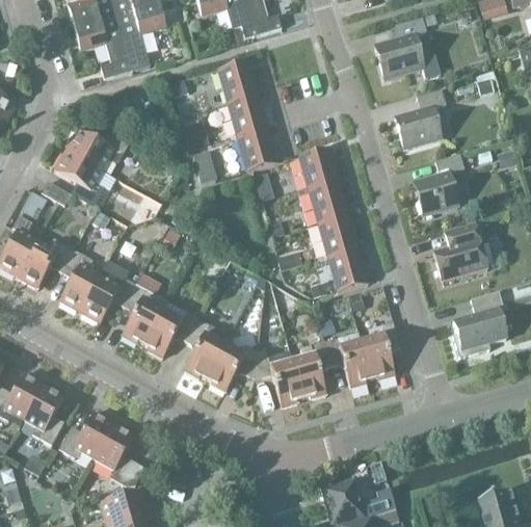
[(68,4),(75,27),(115,16),(111,0),(82,0),(68,4)]
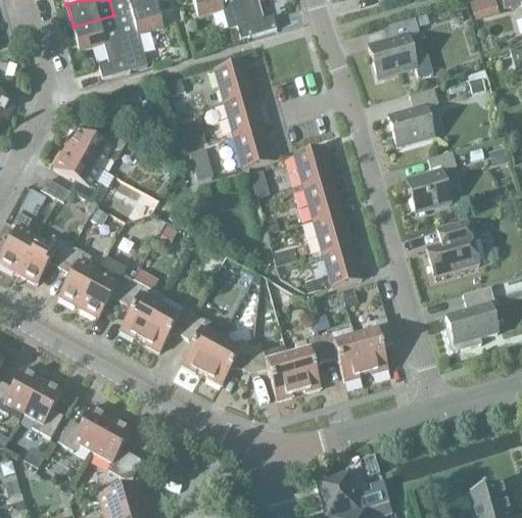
[(109,0),(113,15),(156,3),(155,0),(109,0)]
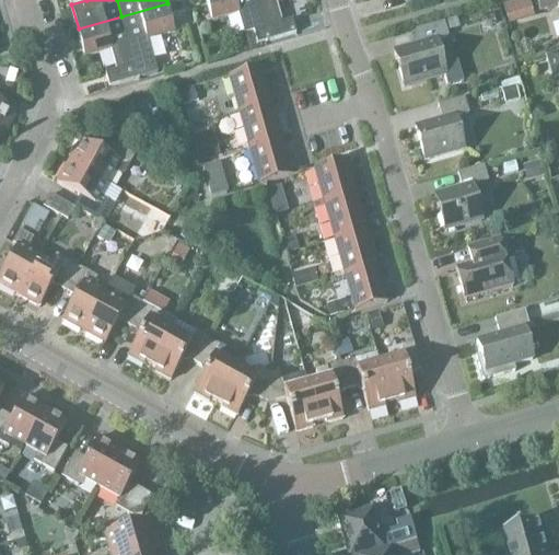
[(207,0),(212,16),(239,9),(244,30),(254,26),(258,39),(269,36),(258,0),(207,0)]
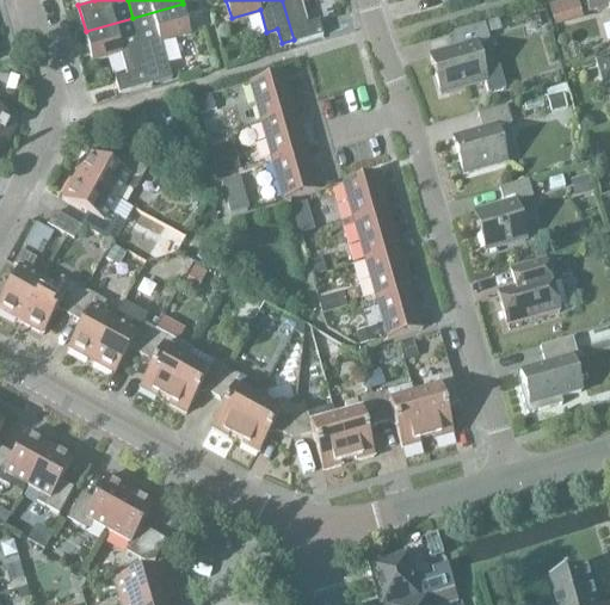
[(282,0),(294,39),(324,31),(320,17),(308,20),(303,0),(282,0)]
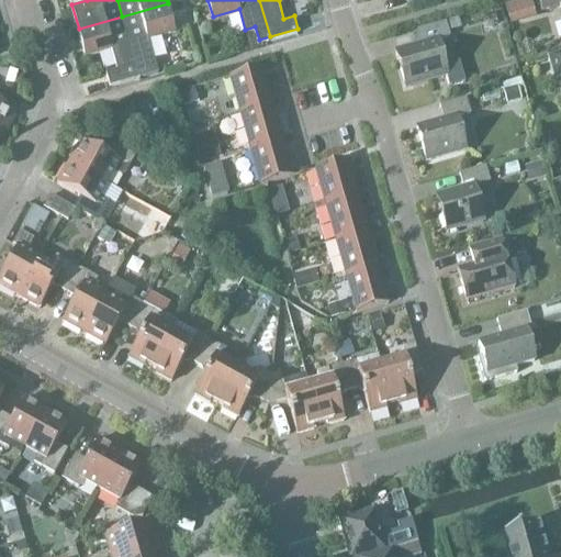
[(168,3),(122,17),(138,75),(159,68),(149,35),(176,28),(168,3)]
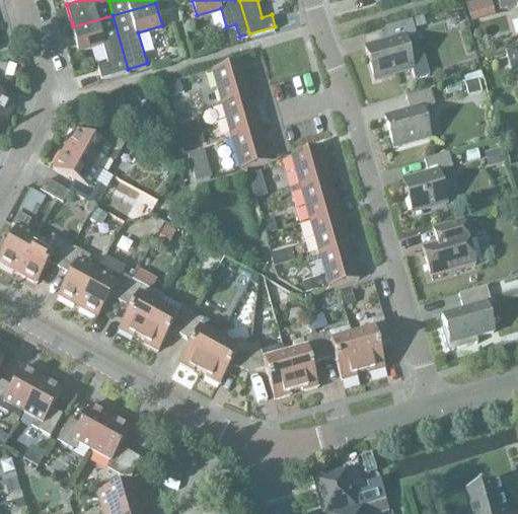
[(128,69),(113,15),(73,26),(79,49),(103,43),(108,61),(98,64),(101,76),(128,69)]
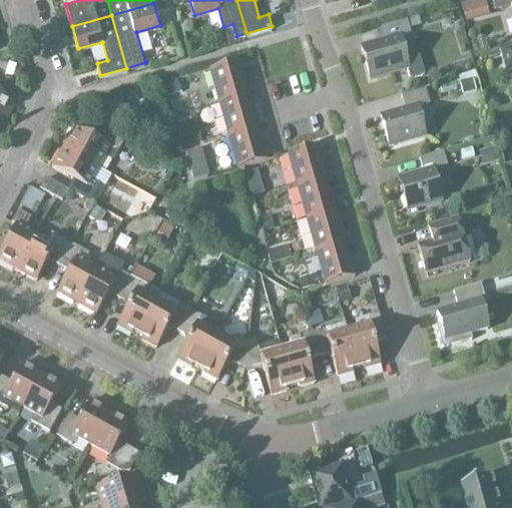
[(399,33),(411,29),(408,16),(383,23),(387,36),(362,43),(371,75),(408,65),(411,75),(425,71),(420,51),(405,55),(399,33)]
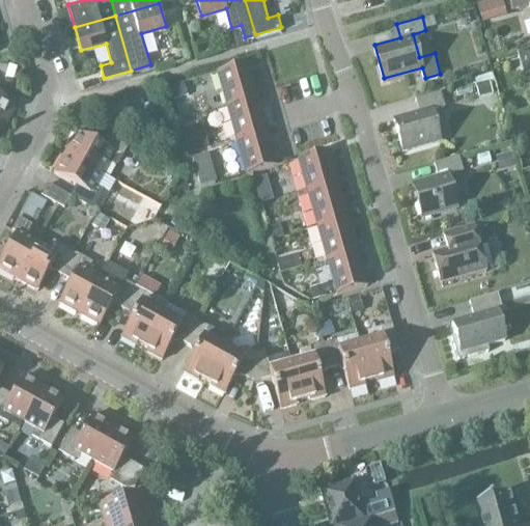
[(529,45),(518,50),(524,72),(529,68),(529,45)]
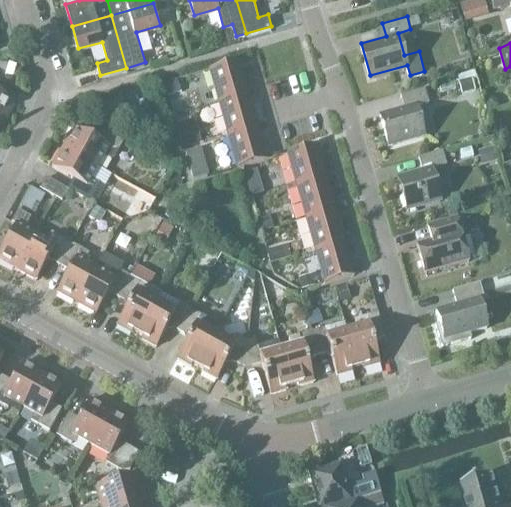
[(240,57),(210,66),(219,99),(249,90),(240,57)]
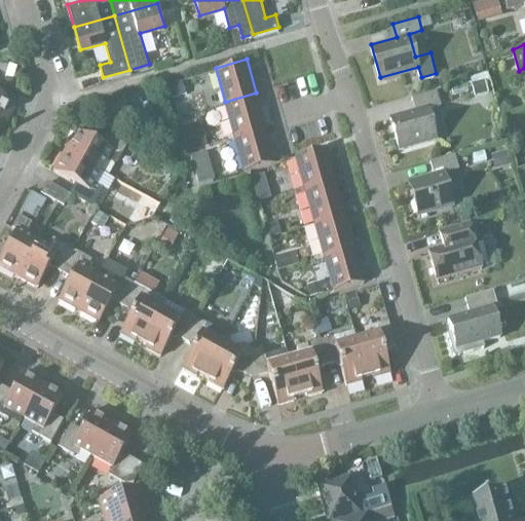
[(171,81),(174,94),(186,90),(182,78),(171,81)]
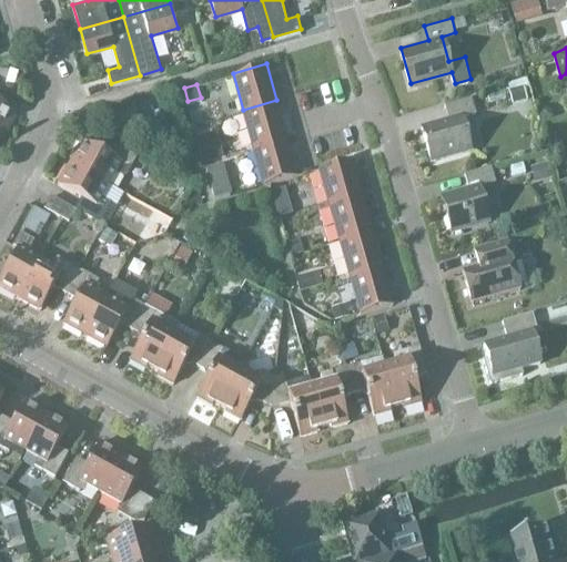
[(463,114),(476,110),(472,94),(445,102),(449,116),(422,124),(432,157),(472,146),(463,114)]
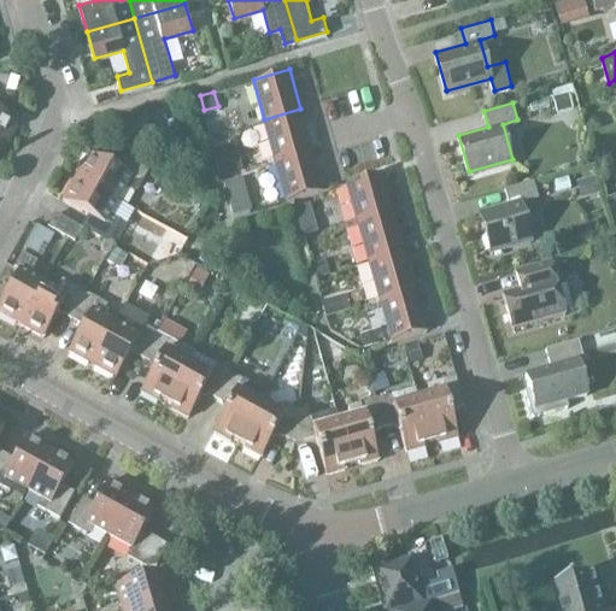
[(0,139),(4,141),(17,117),(0,107),(0,139)]
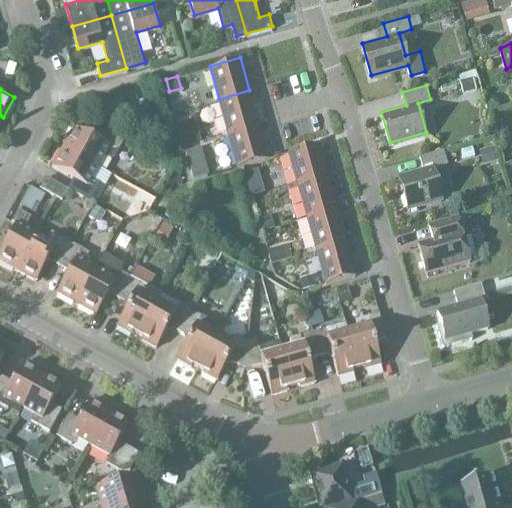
[(229,131),(259,123),(249,90),(219,99),(229,131)]
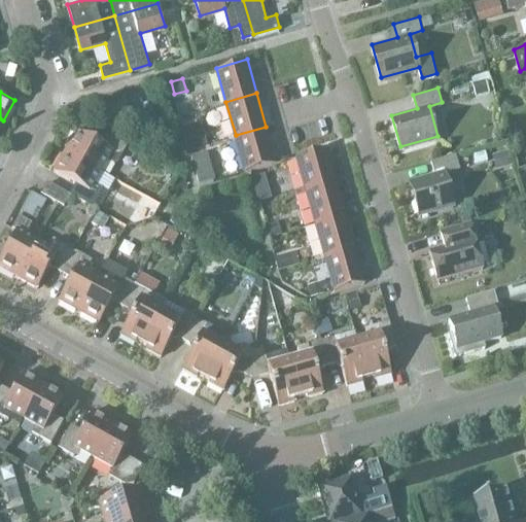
[(183,125),(189,147),(209,142),(202,119),(183,125)]
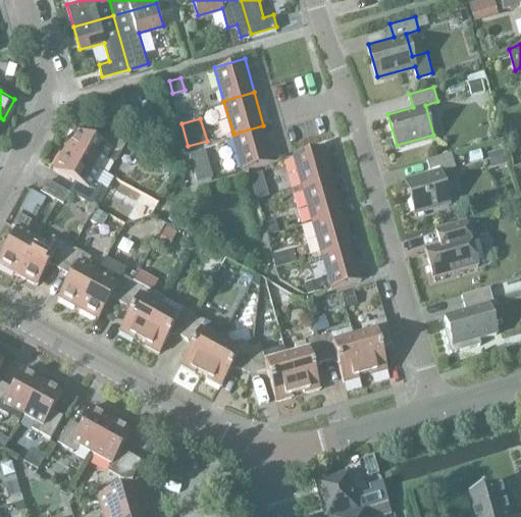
[(243,167),(248,166),(273,159),(263,125),(233,134),(243,167)]
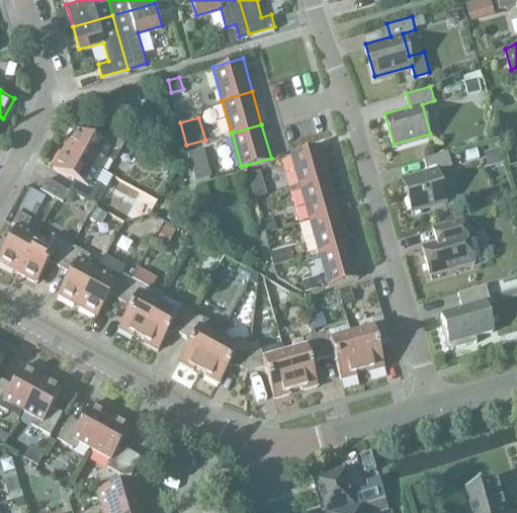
[(116,156),(125,140),(103,126),(97,138),(75,125),(64,146),(99,165),(105,155),(110,157),(116,156)]
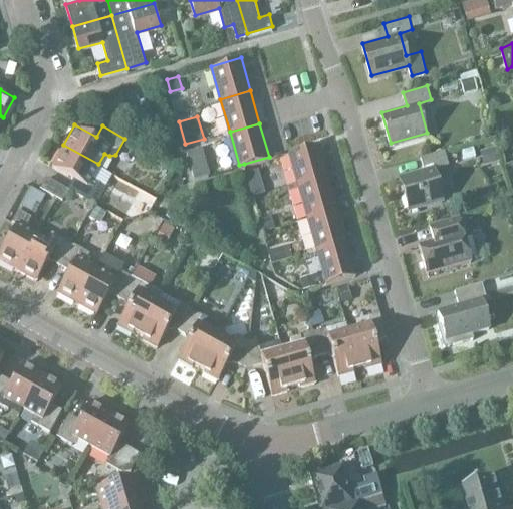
[(319,142),(289,151),(298,183),(328,175),(319,142)]
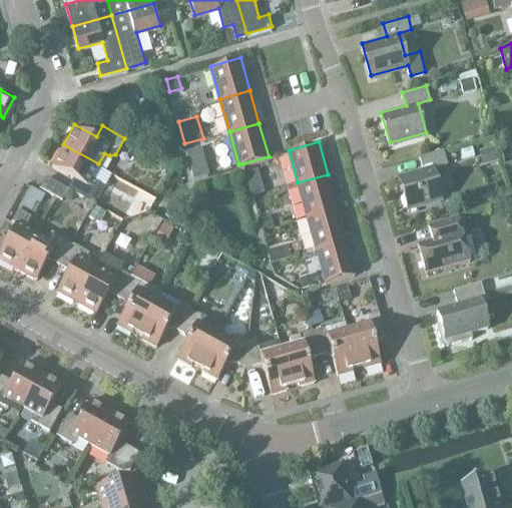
[(98,163),(63,144),(53,163),(74,175),(69,186),(90,198),(100,180),(92,175),(98,163)]
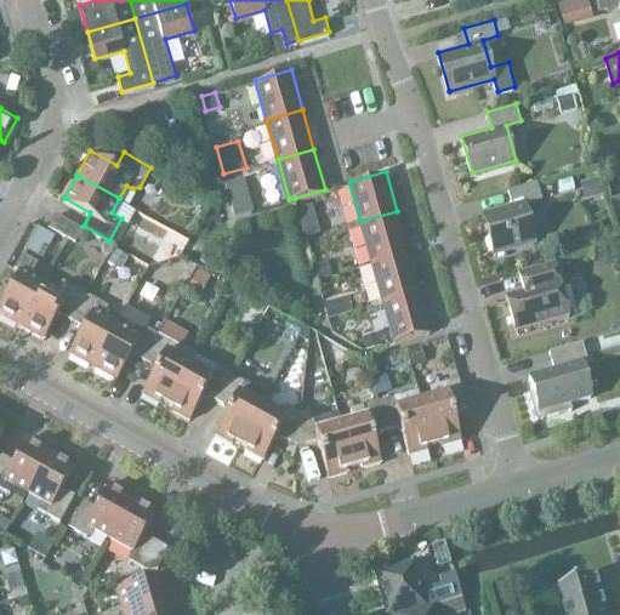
[(227,182),(235,214),(254,209),(245,177),(227,182)]
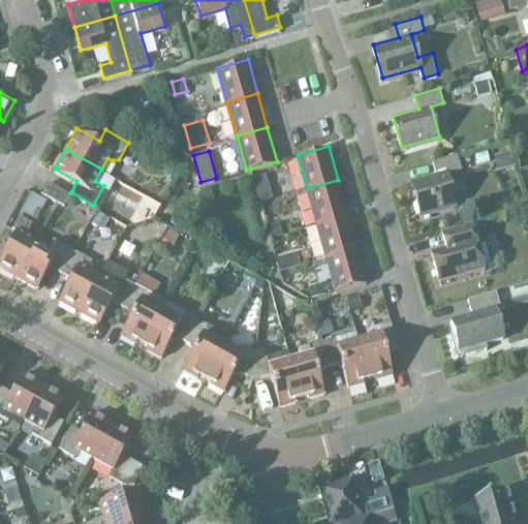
[(433,159),(437,173),(411,181),(421,214),(457,204),(446,171),(462,166),(458,152),(433,159)]
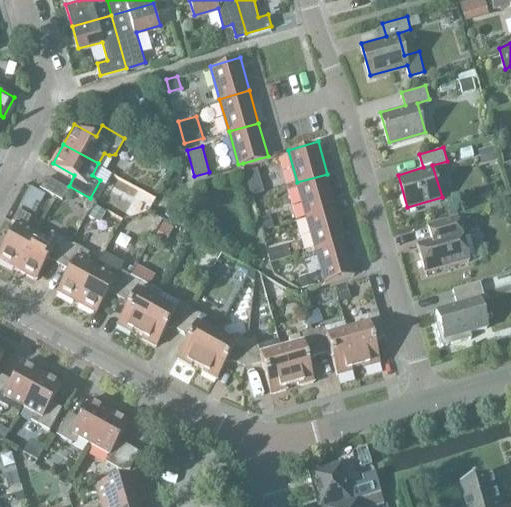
[(245,170),(252,194),(264,190),(257,167),(245,170)]
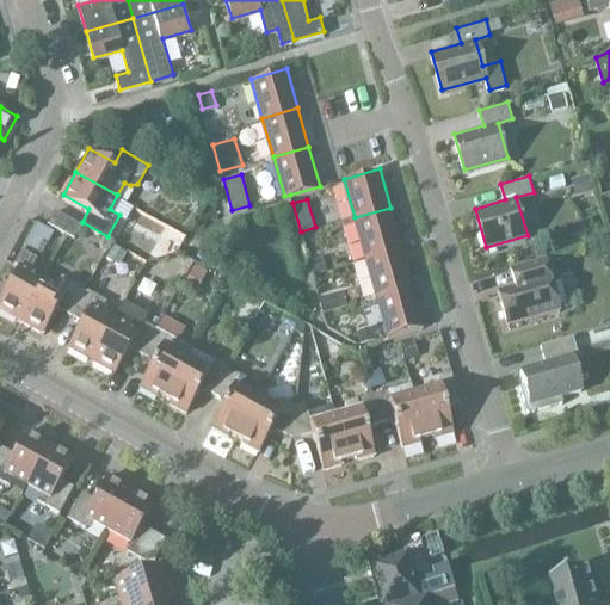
[(82,222),(56,208),(49,221),(74,235),(82,222)]
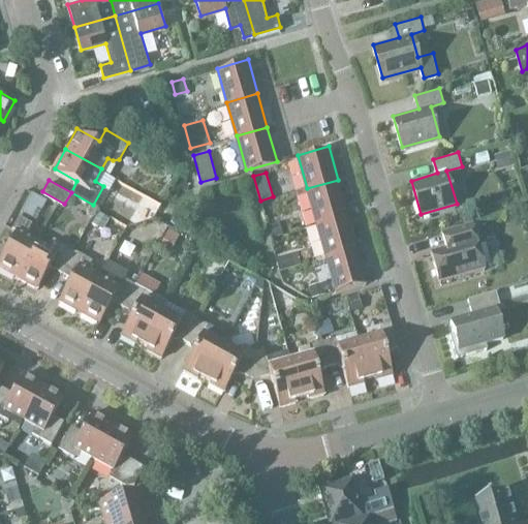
[(338,180),(307,188),(316,222),(347,213),(338,180)]
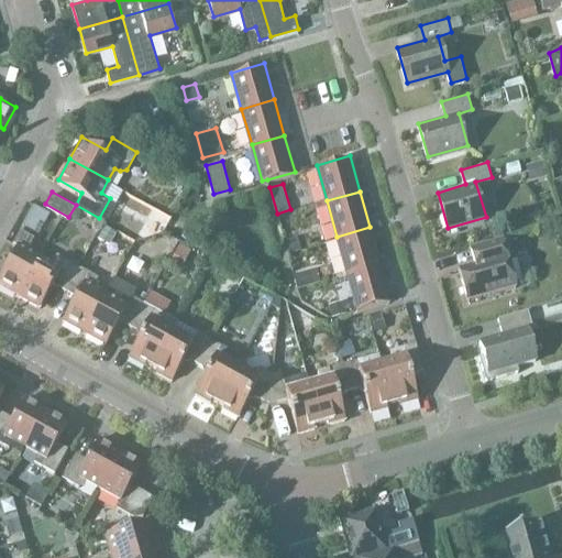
[(370,227),(337,237),(348,272),(381,263),(370,227)]
